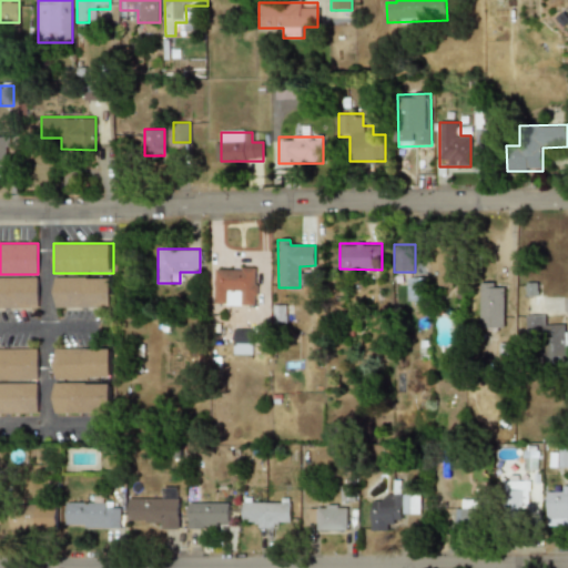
[(452,286),(452,254),(432,254),(432,286),(452,286)]
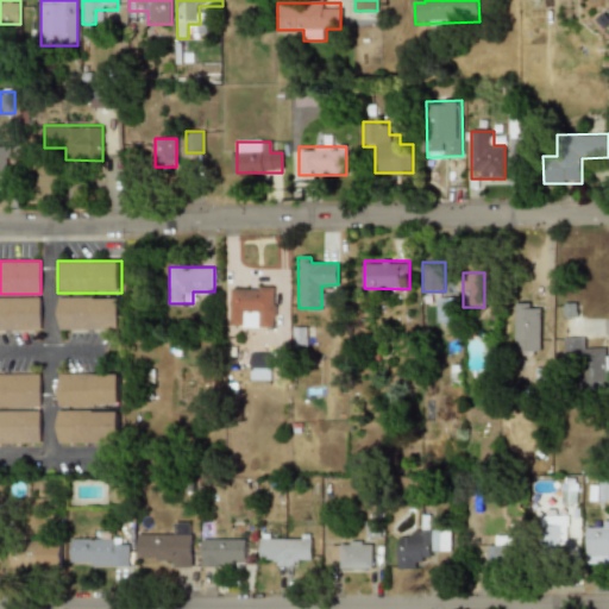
[(275,326),(275,287),(230,287),(230,326),(275,326)]
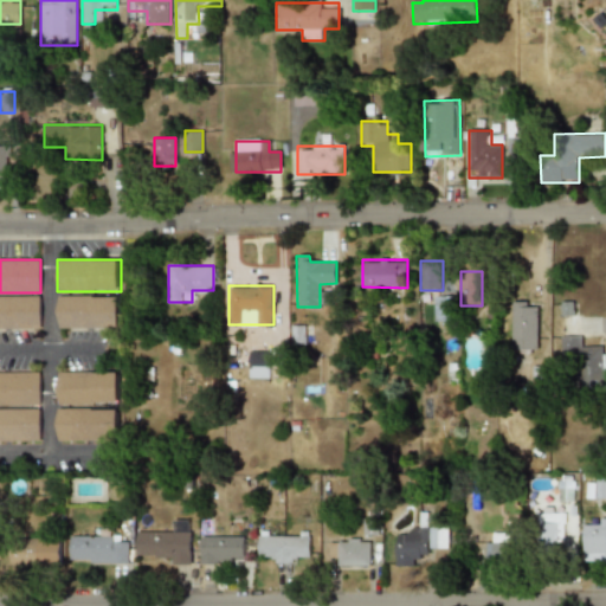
[(0,329),(42,329),(42,296),(0,296),(0,329)]
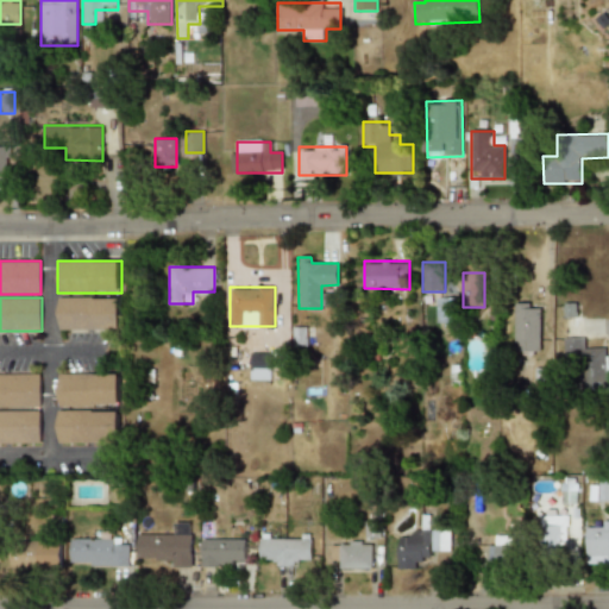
[(121,330),(121,297),(57,297),(57,330),(121,330)]
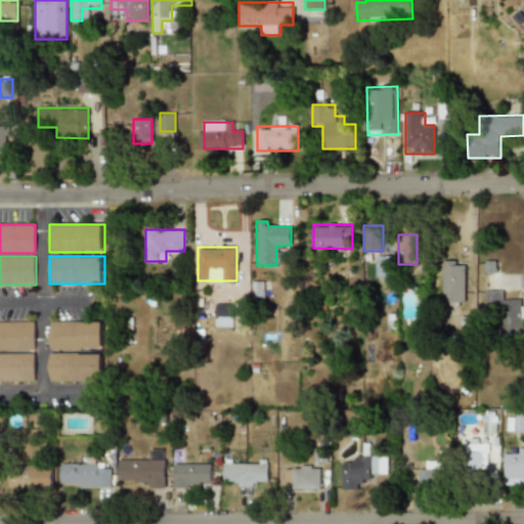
[(394,278),(394,256),(376,256),(376,278),(394,278)]
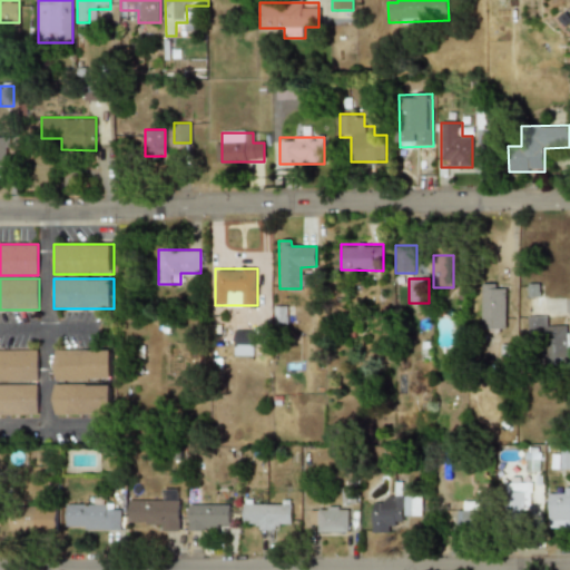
[(507,283),(483,283),(483,332),(507,332),(507,283)]
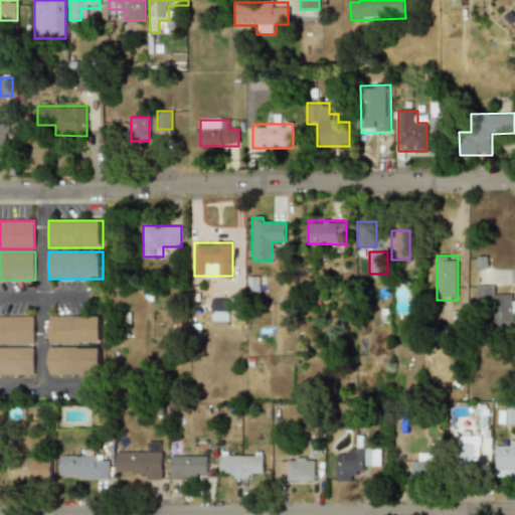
[(497,285),(479,286),(479,313),(491,312),(491,326),(513,326),(512,295),(497,295),(497,285)]
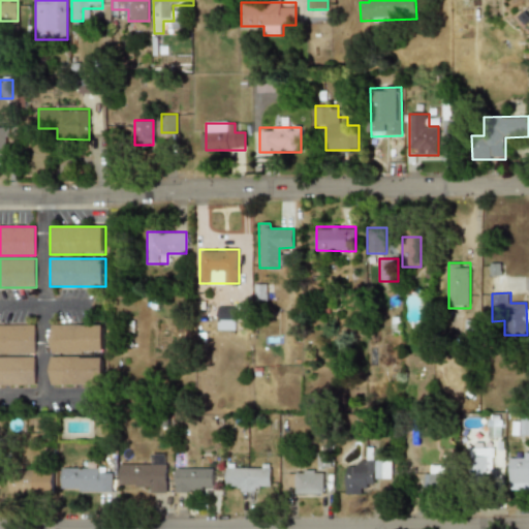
[(216,330),(235,330),(235,306),(216,306),(216,330)]
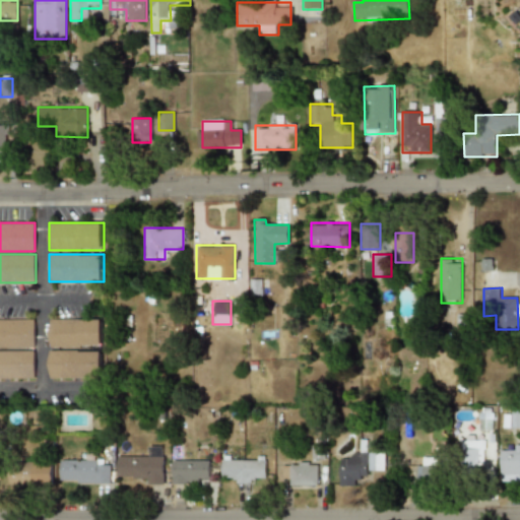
[(0,347),(35,347),(35,319),(0,319),(0,347)]
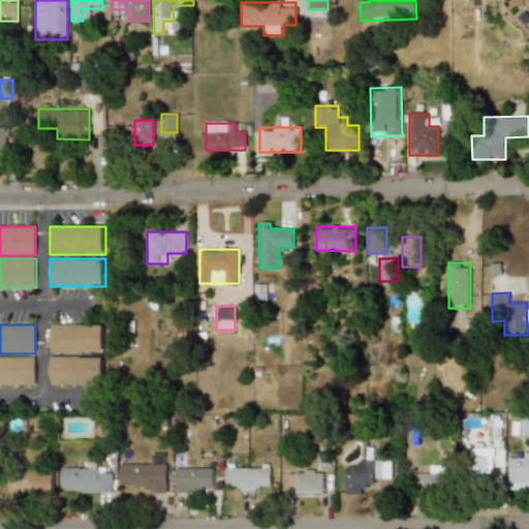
[(105,324),(50,324),(50,353),(105,353),(105,324)]
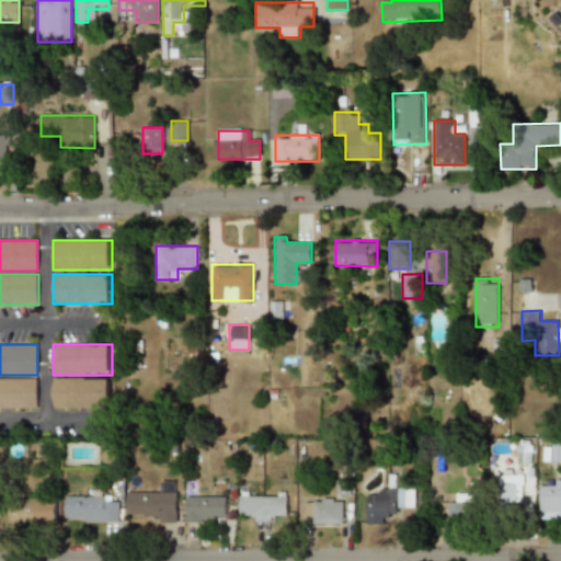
[(37,377),(0,377),(0,408),(37,408),(37,377)]
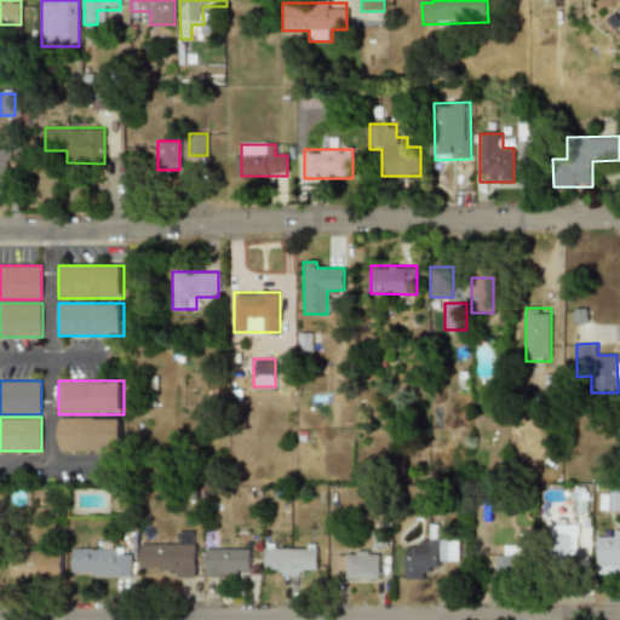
[(124,449),(124,418),(58,418),(58,449),(124,449)]
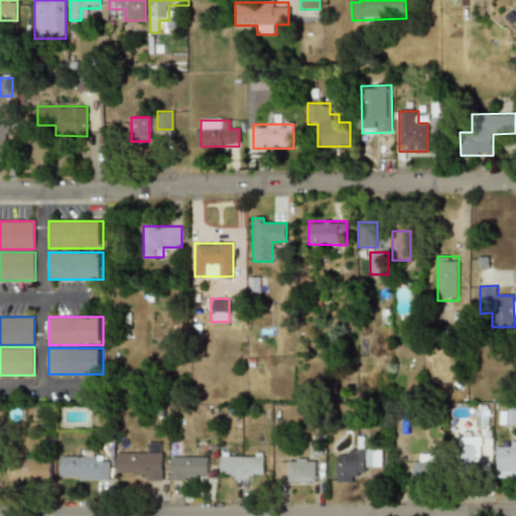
[(477,426),(491,426),(491,405),(477,405),(477,426)]
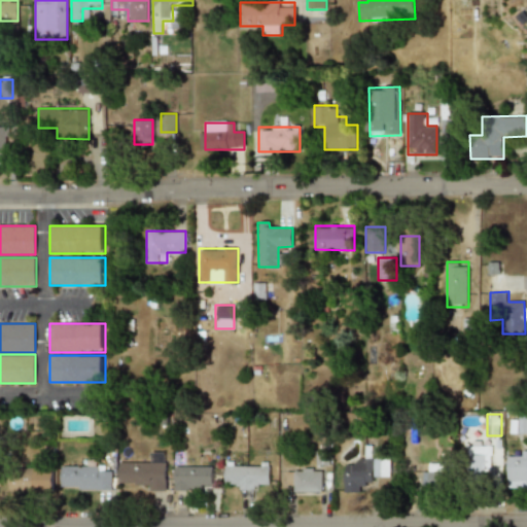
[(490,447),(469,447),(469,477),(490,477),(490,447)]
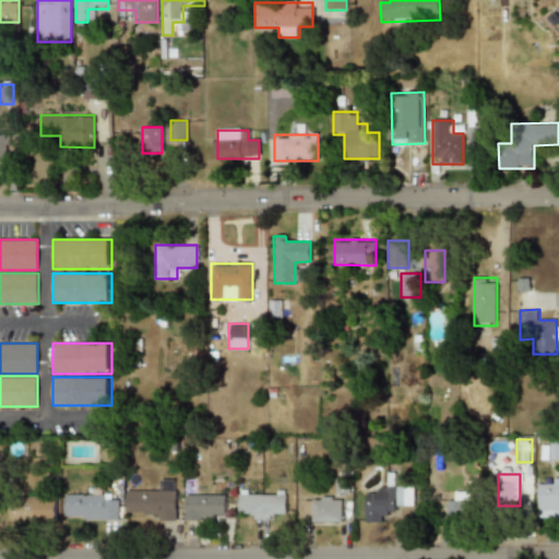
[(558,479),(540,479),(540,516),(558,516),(558,479)]
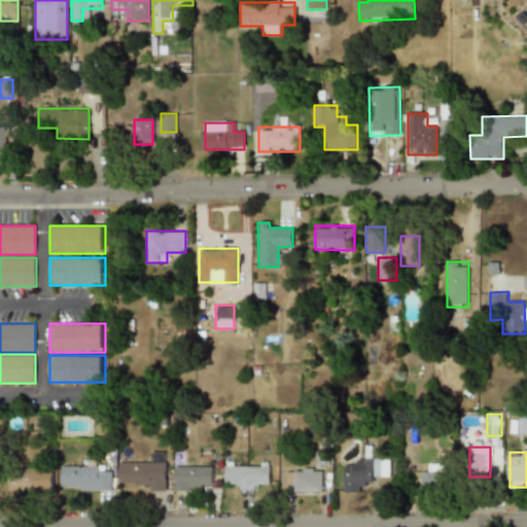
[(345,488),(372,488),(372,477),(392,477),(391,458),(354,458),(354,465),(345,465),(345,488)]
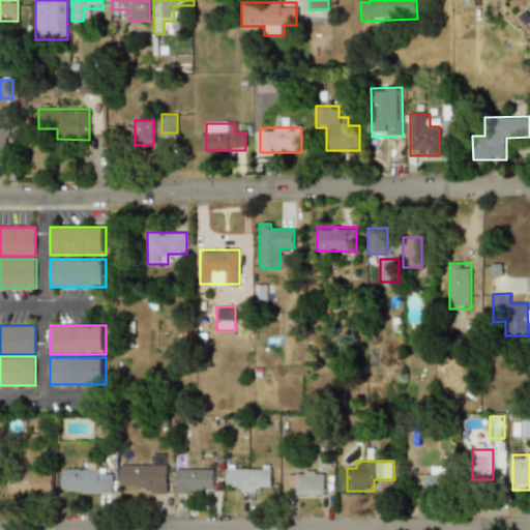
[(167,494),(168,463),(120,463),(120,483),(142,483),(141,493),(167,494)]
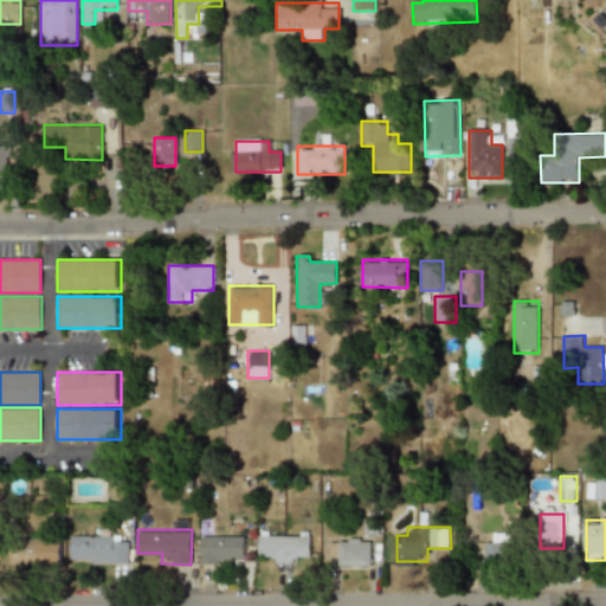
[(199,563),(244,563),(244,533),(199,533),(199,563)]
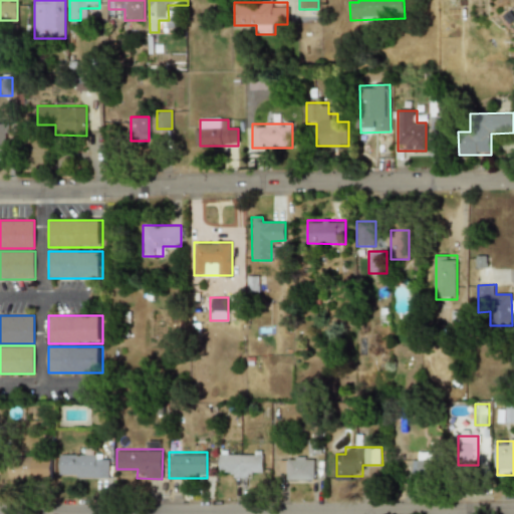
[(439,474),(439,452),(416,452),(416,474),(439,474)]
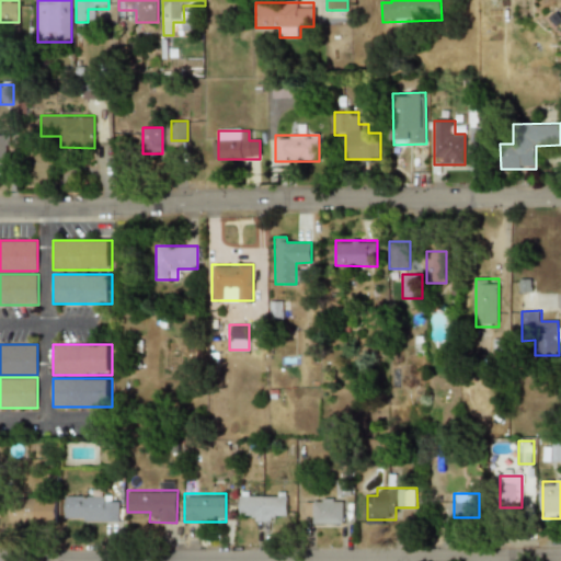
[(287,494),(239,494),(239,521),(287,521),(287,494)]
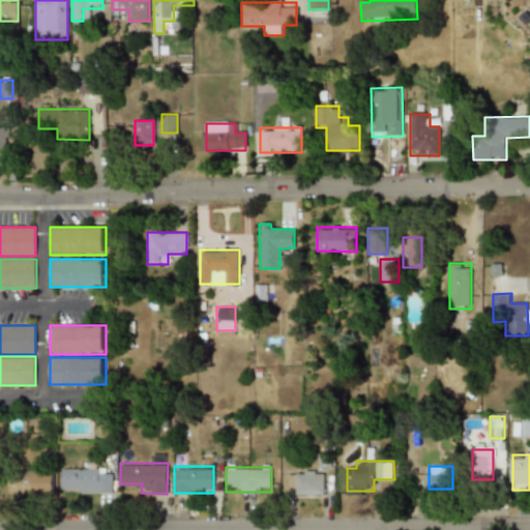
[(62,493),(113,493),(113,468),(62,468),(62,493)]
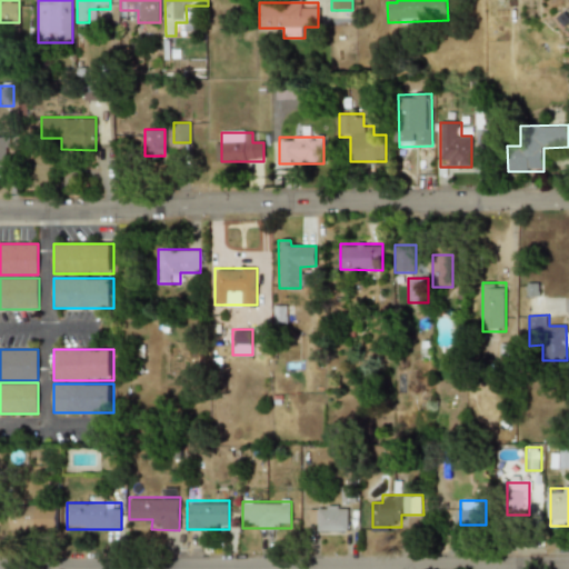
[(59,506),(13,506),(13,530),(59,530),(59,506)]
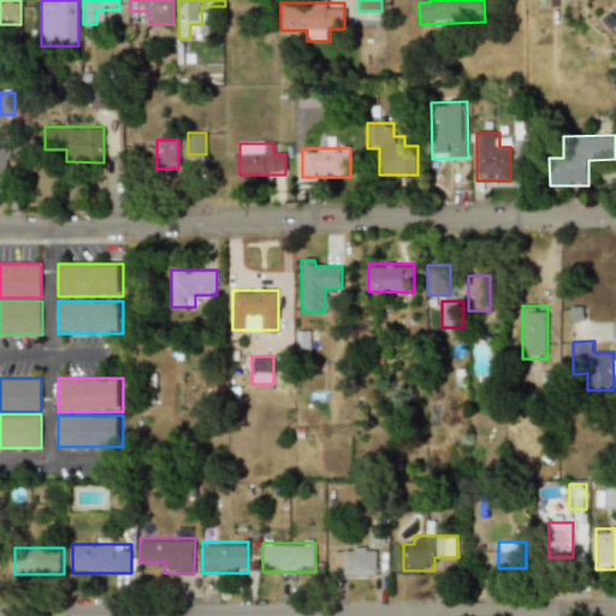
[(335,548),(335,575),(377,575),(377,548),(335,548)]
